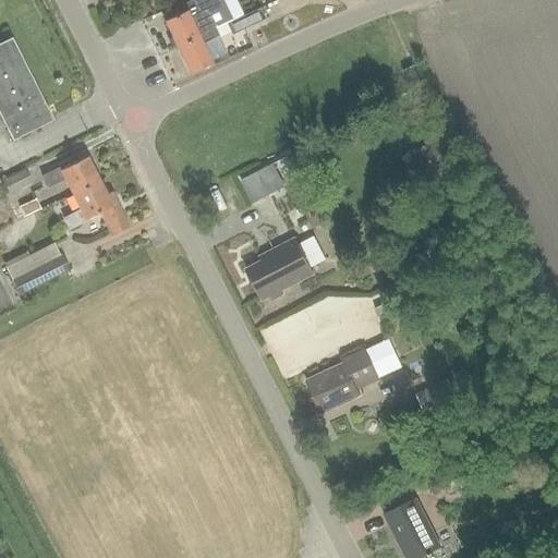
[(199,12),(190,17),(192,22),(207,14),(218,9),(213,0),(196,0),(193,1),(199,12)]
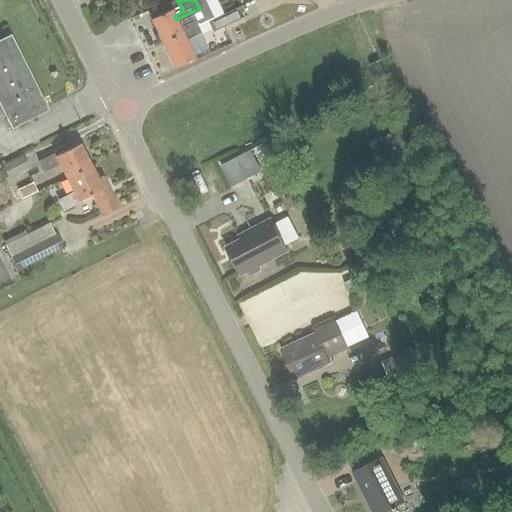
[(170,12),(150,22),(161,44),(182,32),(176,20),(174,16),(183,11),(177,1),(168,6),(170,12)]
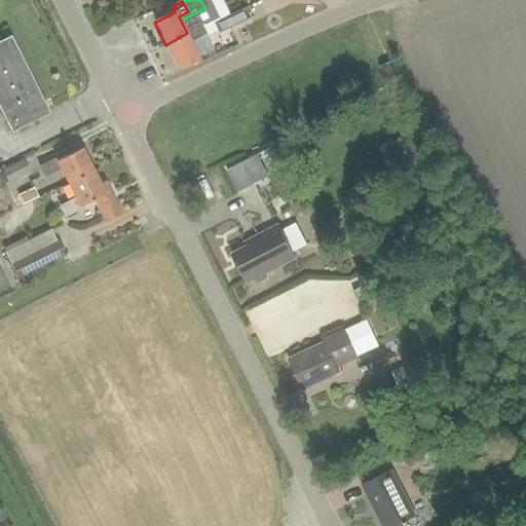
[(214,24),(218,33),(249,17),(245,9),(214,24)]
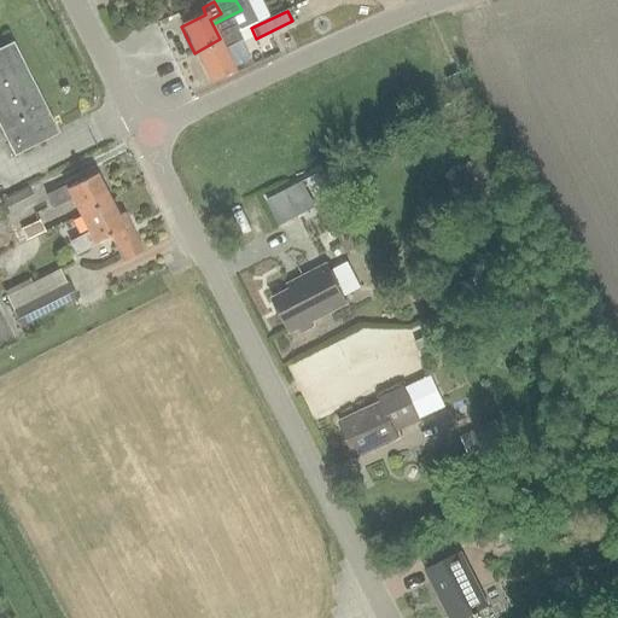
[(229,16),(213,24),(220,39),(238,30),(229,16)]
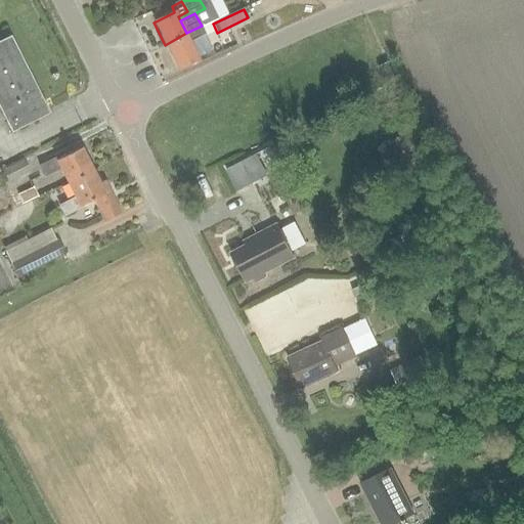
[(186,33),(165,45),(178,71),(200,60),(198,57),(212,50),(205,37),(207,36),(202,26),(186,33)]
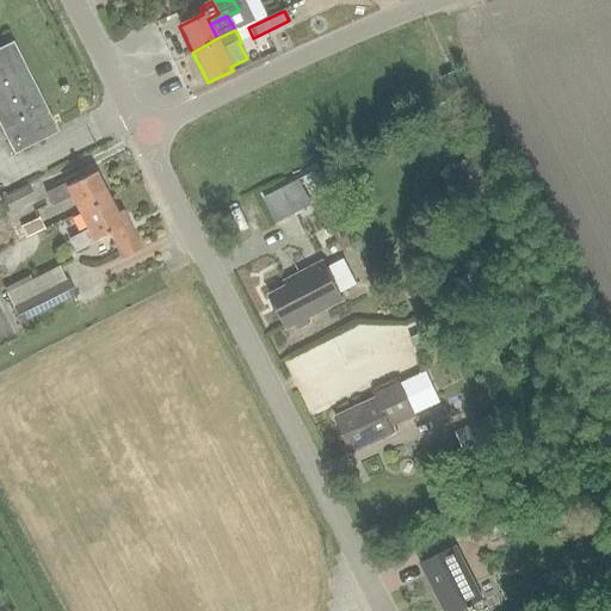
[(0,123),(16,154),(56,133),(11,44),(0,49),(0,123)]
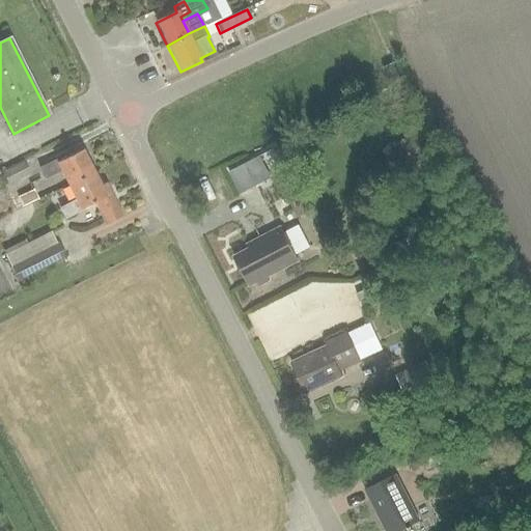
[(390,88),(400,83),(391,63),(382,67),(390,88)]
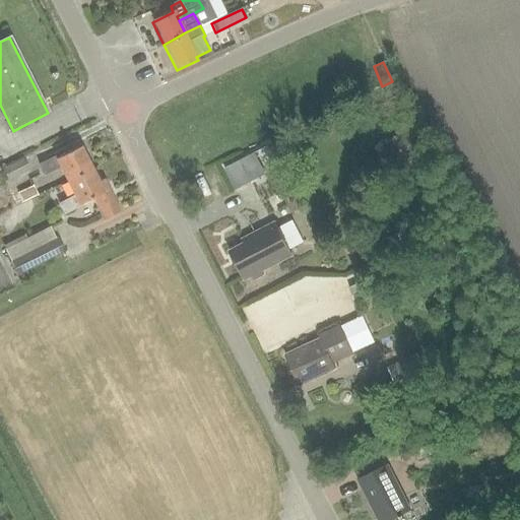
[(67,184),(91,171),(80,148),(56,159),(55,157),(38,166),(44,177),(60,169),(67,184)]
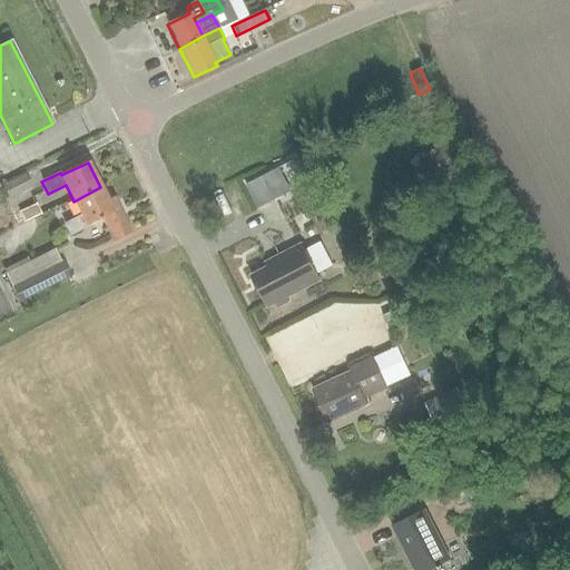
[(23,175),(0,186),(0,190),(6,200),(30,188),(23,175)]
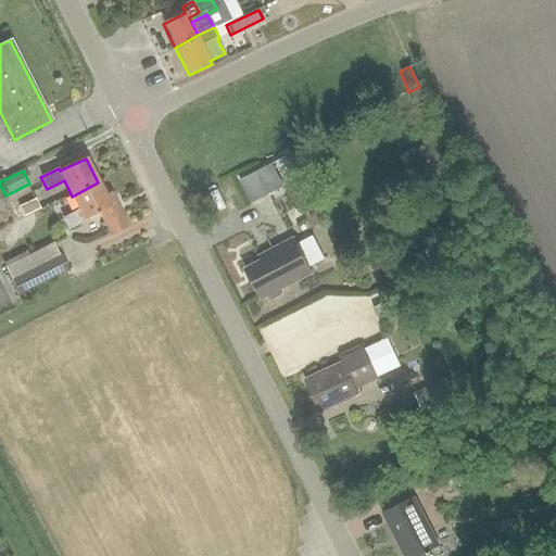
[(247,191),(254,206),(275,197),(267,181),(247,191)]
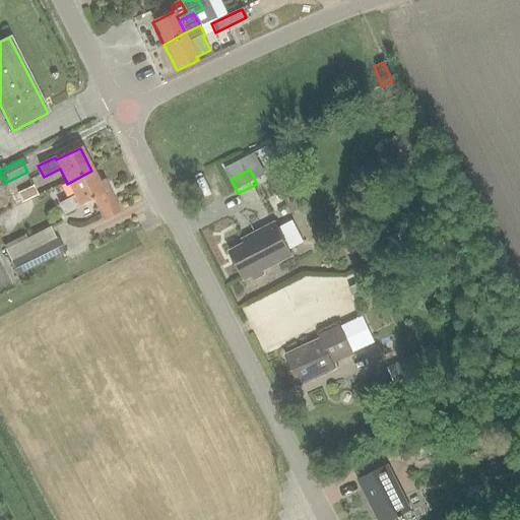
[(79,205),(92,198),(104,220),(121,211),(109,188),(102,192),(91,171),(67,184),(74,197),(58,205),(63,216),(79,208),(79,205)]
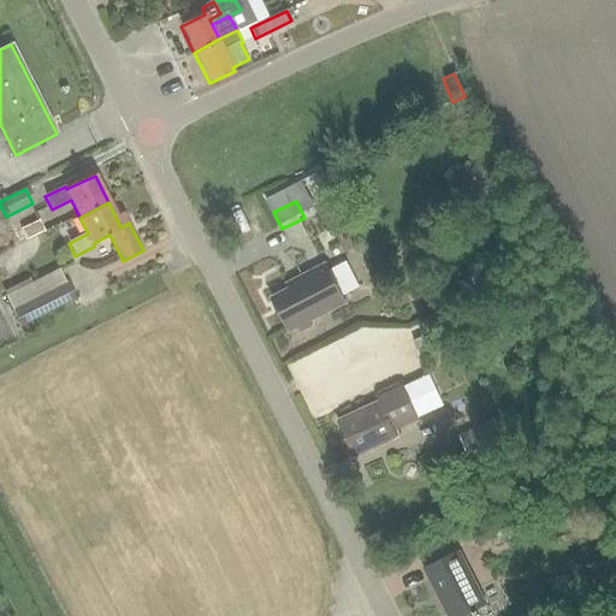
[(39,221),(25,227),(30,237),(43,230),(39,221)]
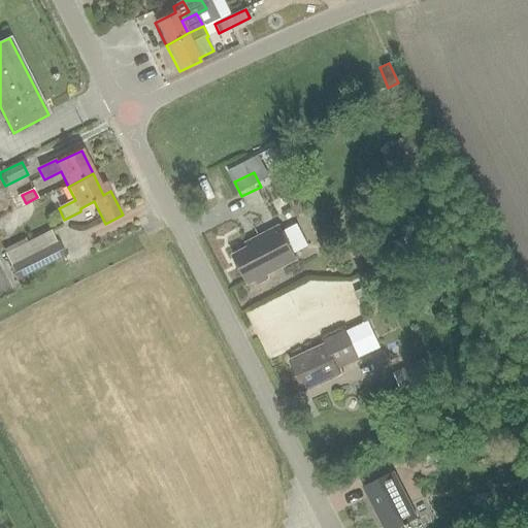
[(264,272),(294,256),(276,223),(256,234),(258,237),(230,253),(245,283),(253,278),(255,283),(266,276),(264,272)]
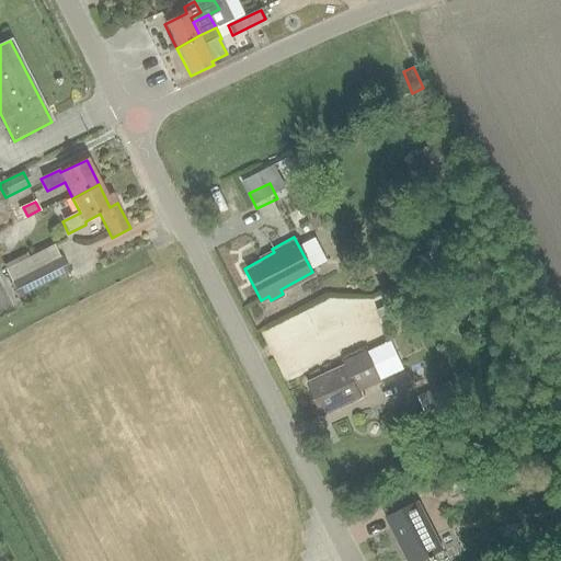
[(59,258),(11,283),(19,298),(68,273),(60,258),(59,258)]
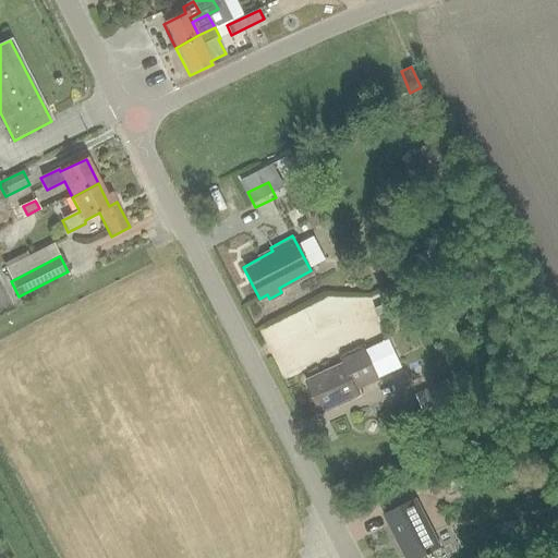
[(385,304),(375,310),(378,317),(389,313),(385,304)]
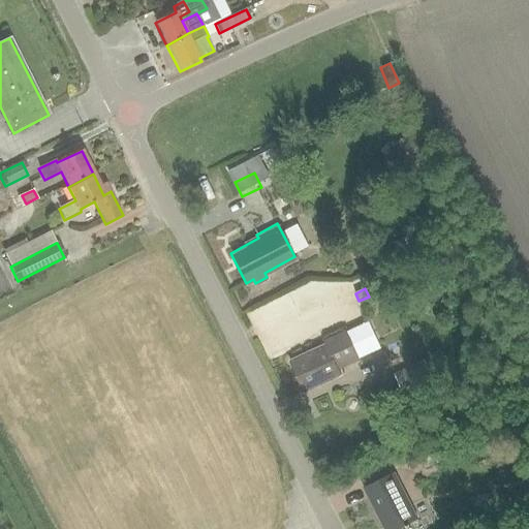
[(322,346),(287,364),(302,393),(338,375),(336,371),(355,362),(341,333),(320,343),(322,346)]
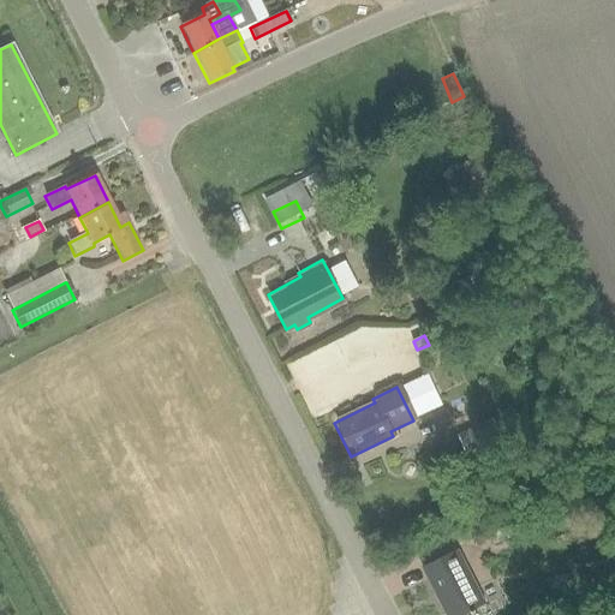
[(491,422),(457,437),(469,465),(503,448),(491,422)]
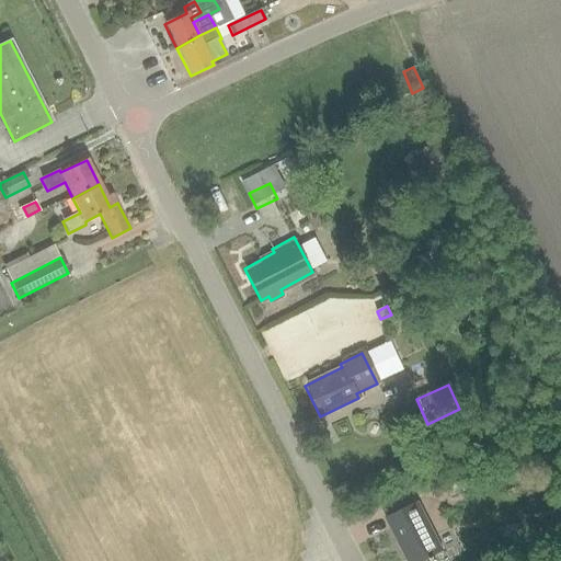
[(444,485),(449,499),(476,487),(469,473),(444,485)]
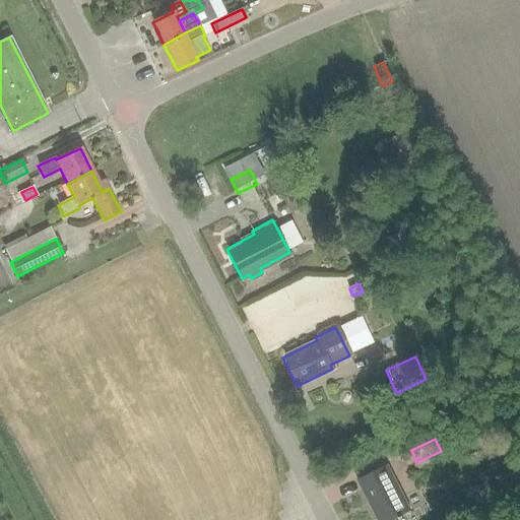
[(376,519),(395,519),(409,513),(384,465),(355,480),(376,519)]
